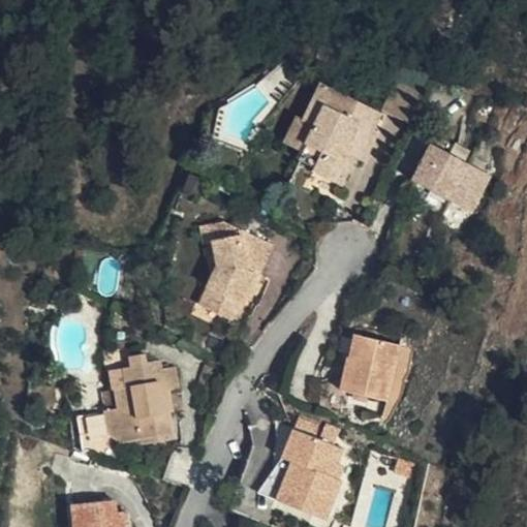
[(320,59),(326,44),(319,42),(313,56),(320,59)]
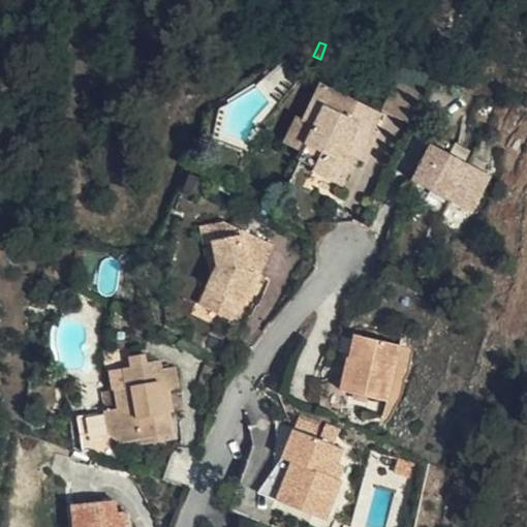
[(369,127),(379,111),(318,82),(301,117),(297,115),(284,142),(300,151),(298,158),(312,166),(311,171),(338,184),(351,156),(361,160),(375,131),(369,127)]
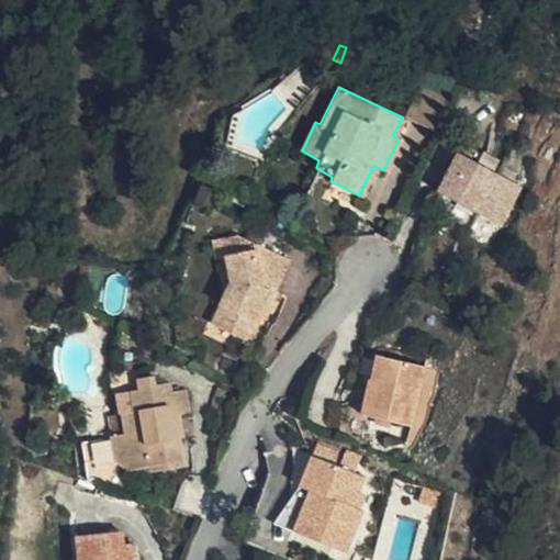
[(458,152),(474,161),(480,152),(462,142),(458,152)]
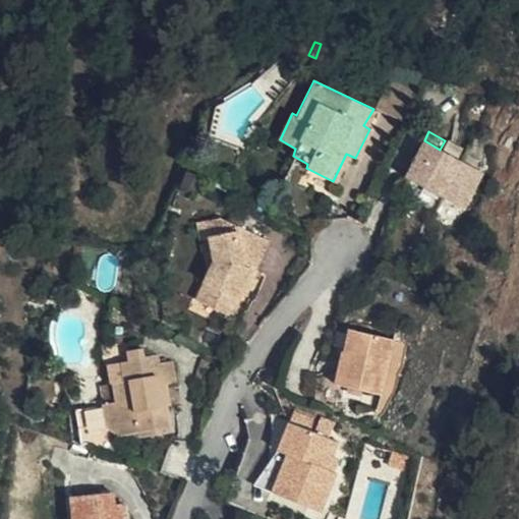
[(479,171),(440,150),(424,140),(404,177),(407,178),(438,195),(461,208),(479,171)]
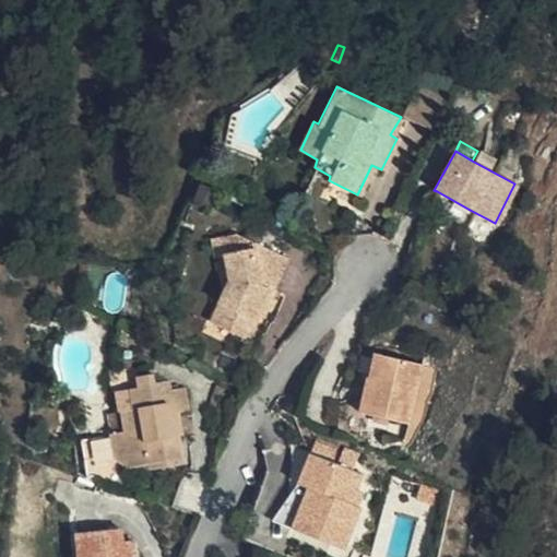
[(217,187),(202,180),(196,197),(211,202),(217,187)]
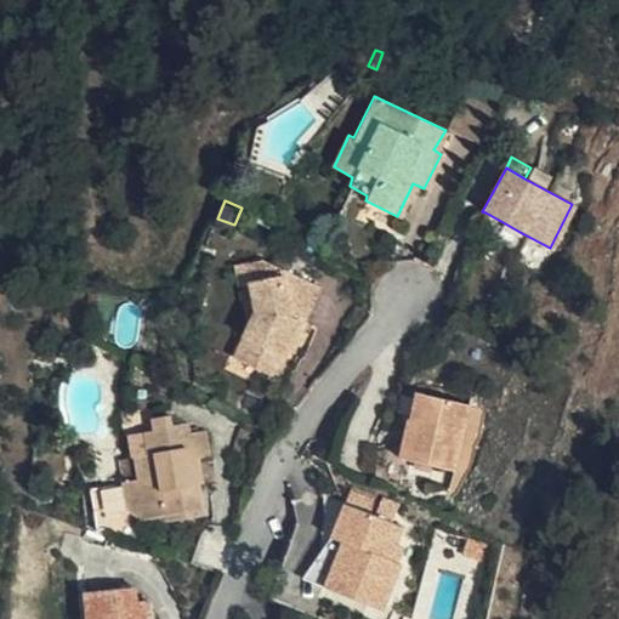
[(514,249),(522,233),(486,213),(477,230),(514,249)]
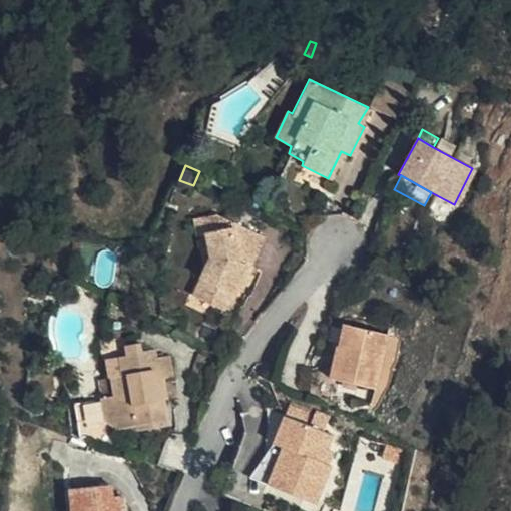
[(230,227),(233,222),(214,213),(201,215),(204,231),(230,227)]
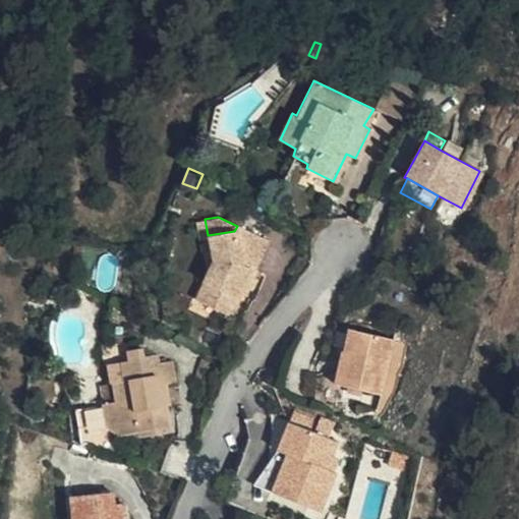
[(268,240),(237,226),(234,231),(208,235),(213,264),(195,299),(229,315),(250,269),(254,270),(268,240)]
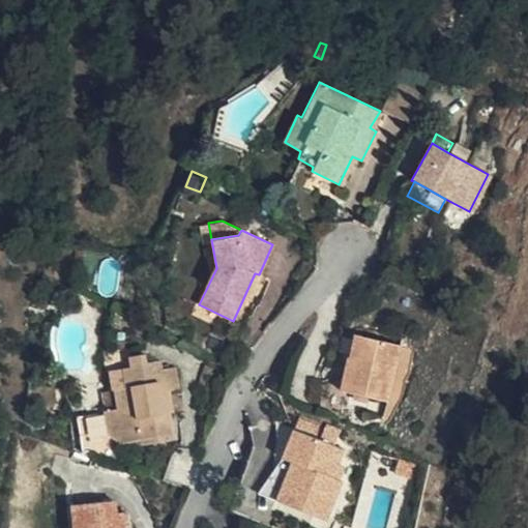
[(352,334),(347,357),(356,359),(349,391),(386,400),(399,345),(352,334)]
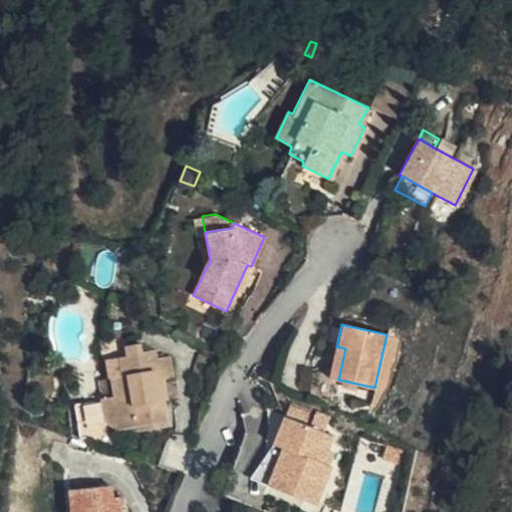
[(72,404),(78,437),(107,433),(105,421),(118,430),(136,427),(136,430),(167,424),(164,401),(158,401),(155,379),(172,376),(169,354),(155,356),(153,348),(140,351),(139,342),(123,345),(125,354),(118,356),(120,375),(110,376),(112,397),(72,404)]
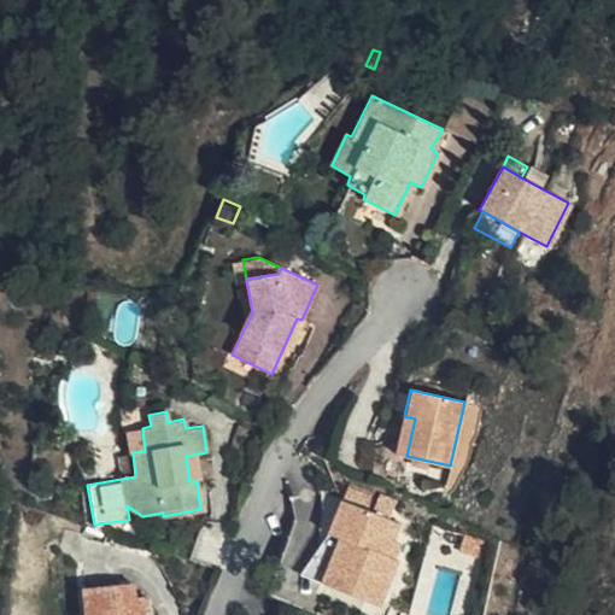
[(415,419),(404,416),(397,455),(406,456),(415,419)]
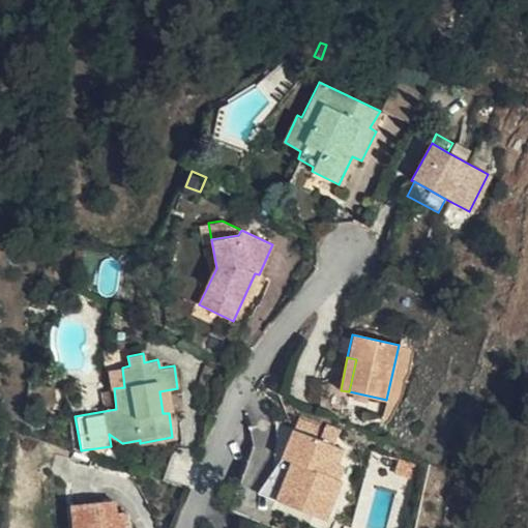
[(124,387),(122,368),(111,370),(114,388),(124,387)]
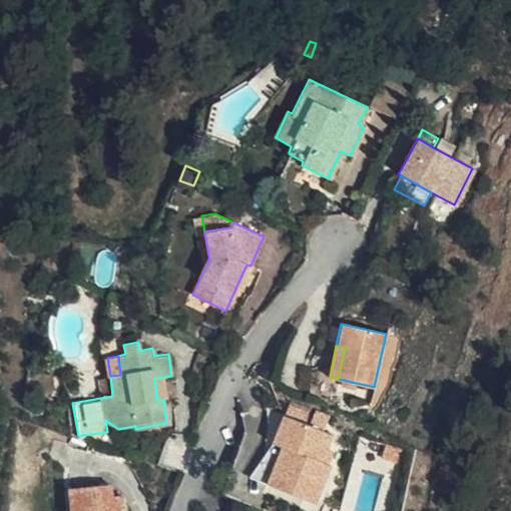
[(323,425),(326,417),(315,413),(311,421),(323,425)]
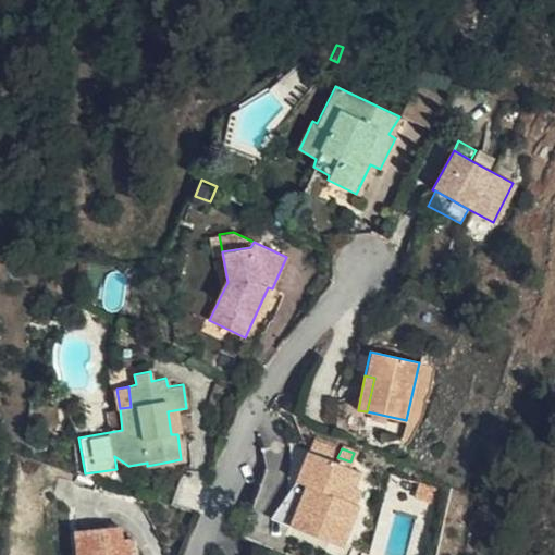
[(306,486),(290,526),(340,545),(356,504),(346,501),(357,471),(307,452),(295,481),(306,486)]
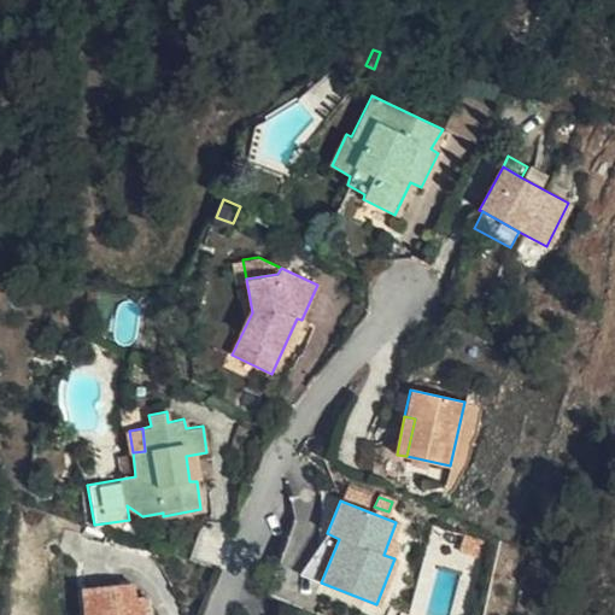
[(299,574),(321,583),(339,539),(327,533),(299,574)]
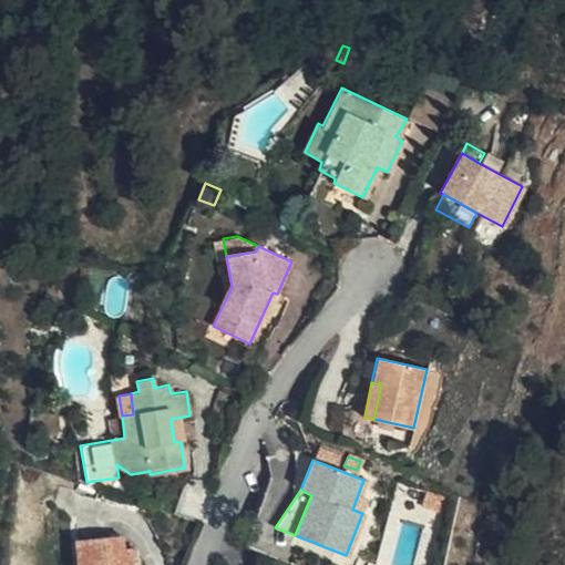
[(134,564),(133,546),(123,547),(121,535),(76,540),(79,564),(134,564)]
